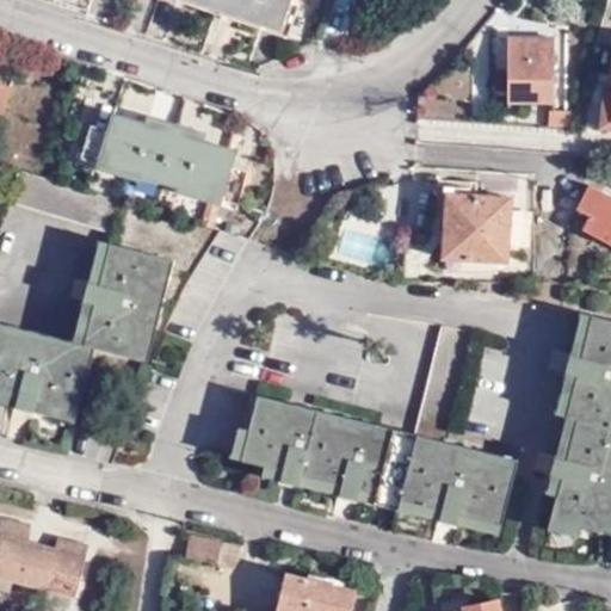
[(177,0),(179,1),(178,0),(196,0),(267,24),(266,30),(281,35),(291,0),(177,0)]
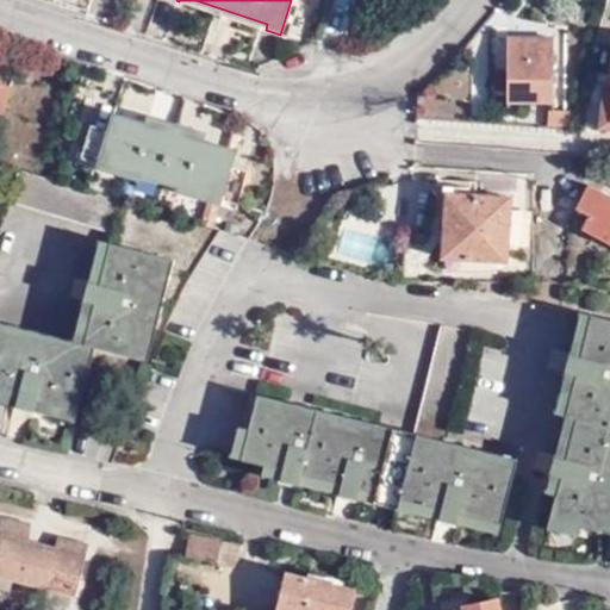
[(553,103),(553,38),(508,37),(508,103),(553,103)]
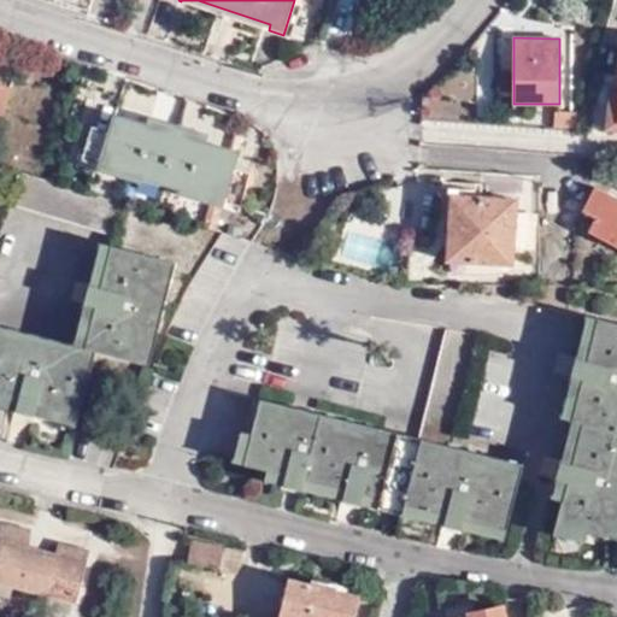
[(0,128),(13,90),(0,84),(0,128)]
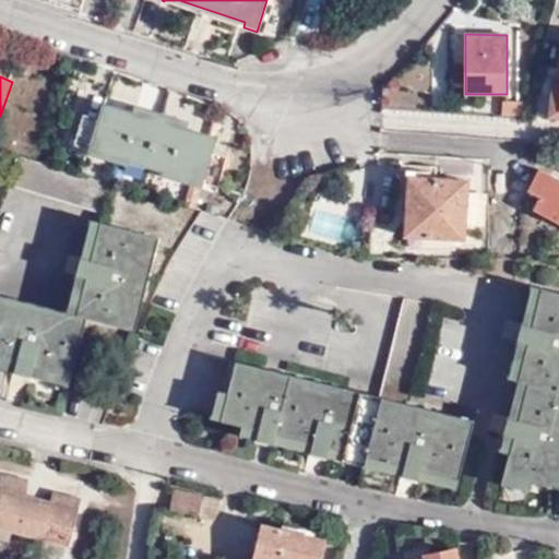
[(558,76),(552,76),(548,119),(558,119),(558,76)]
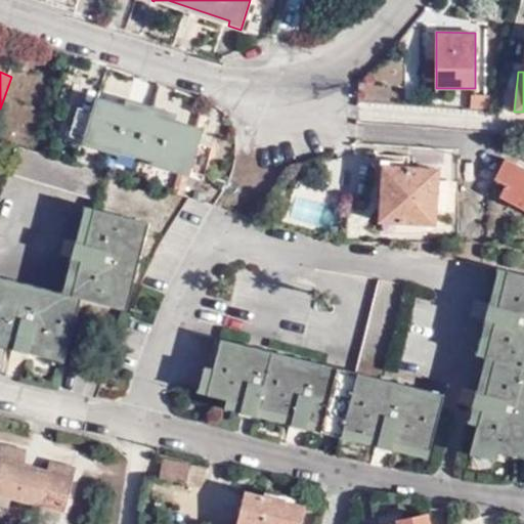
[(470,93),(469,106),(489,107),(490,94),(470,93)]
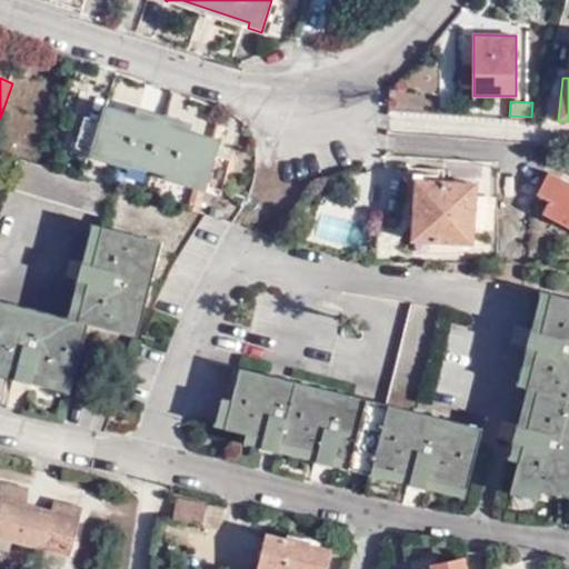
[(77,149),(221,191),(230,161),(215,157),(220,140),(190,131),(191,125),(138,109),(137,116),(106,106),(100,125),(86,120),(77,149)]
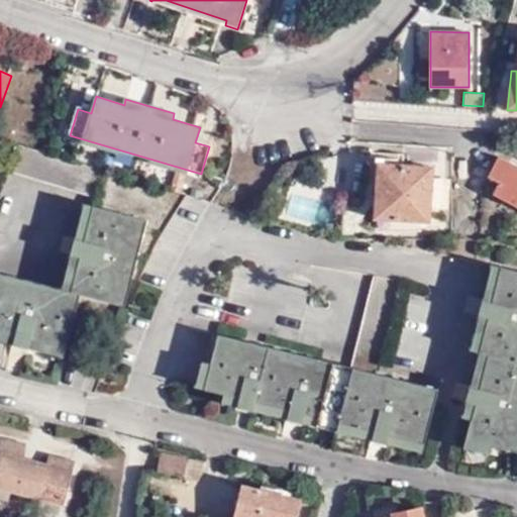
[(488,178),(499,183),(493,195),(516,208),(516,167),(498,157),(488,178)]
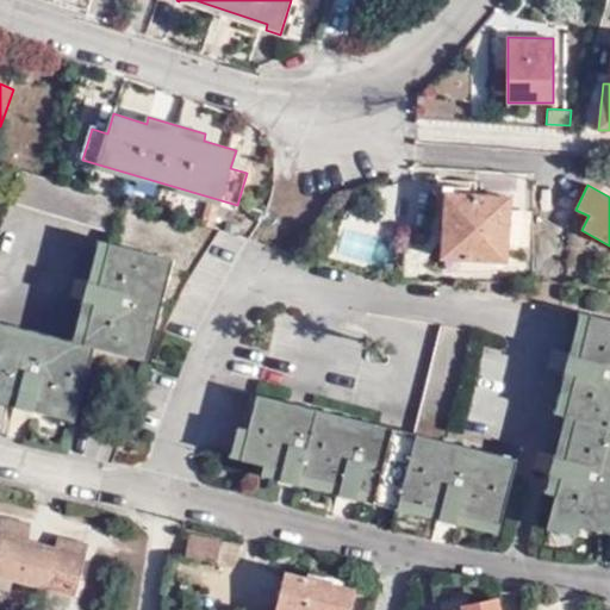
[(505,262),(510,198),(446,193),(441,259),(505,262)]
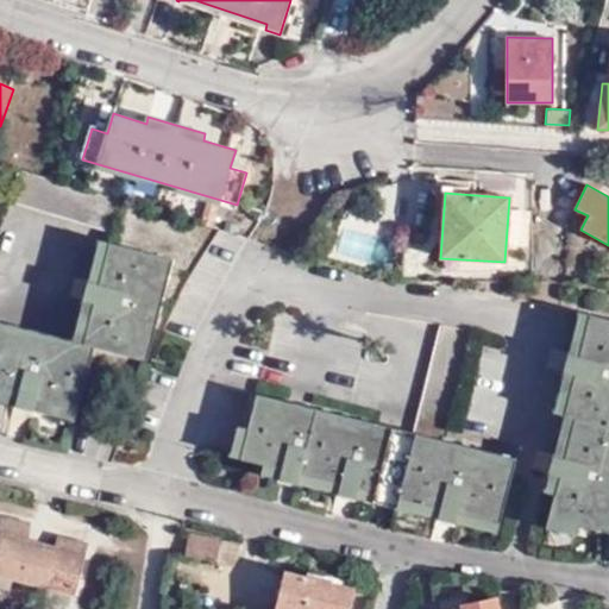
[(344,225),(337,252),(388,267),(396,238),(344,225)]
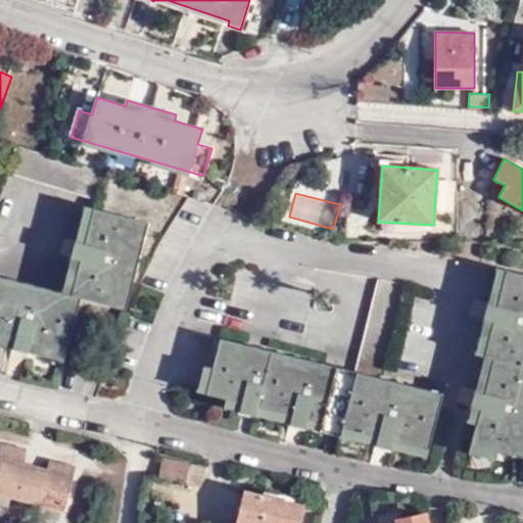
[(345,205),(344,240),(362,241),(363,208),(345,205)]
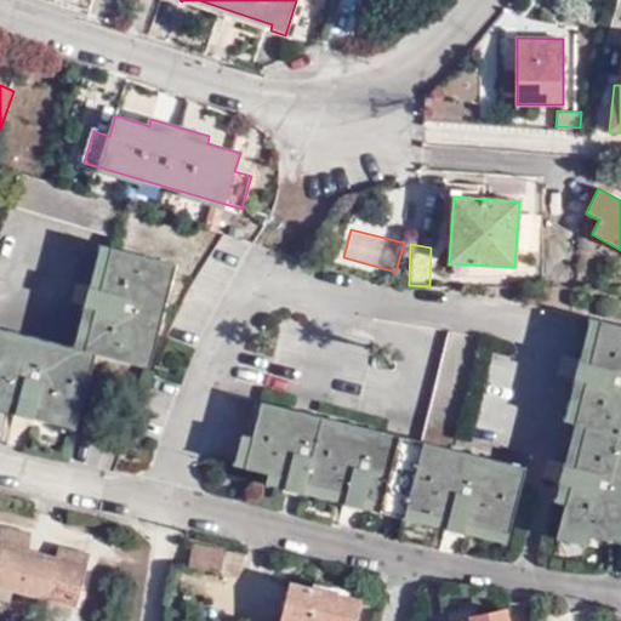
[(101,290),(112,248),(101,245),(90,286),(101,290)]
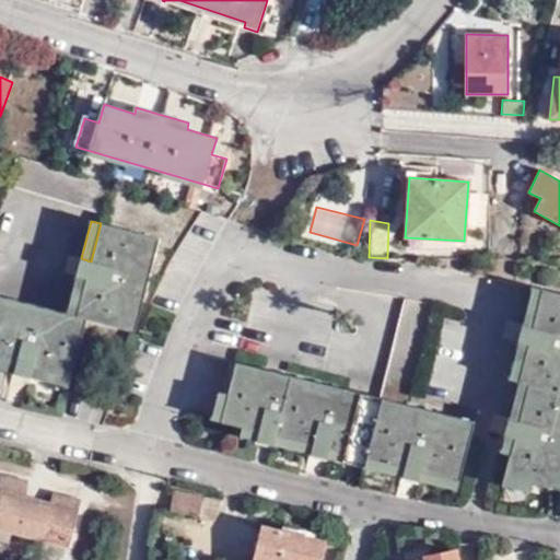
[(77,316),(86,318),(136,331),(160,238),(101,223),(91,261),(81,258),(77,277),(86,279),(77,316)]
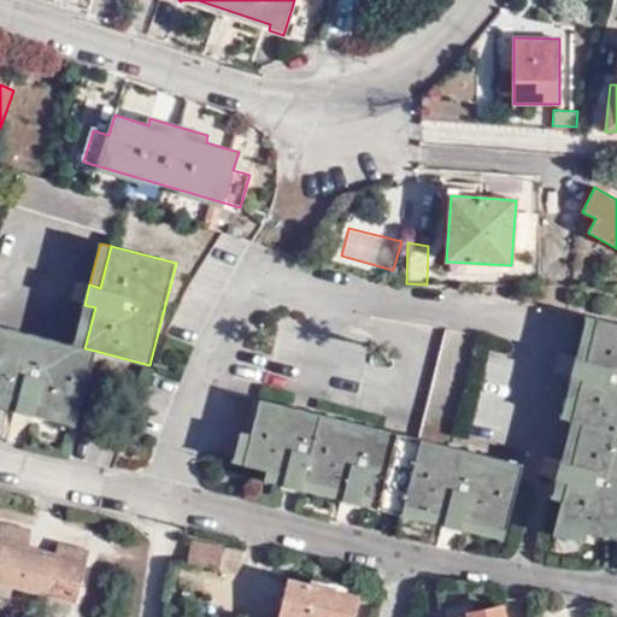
[(74,346),(84,348),(95,307),(84,305),(74,345),(74,346)]
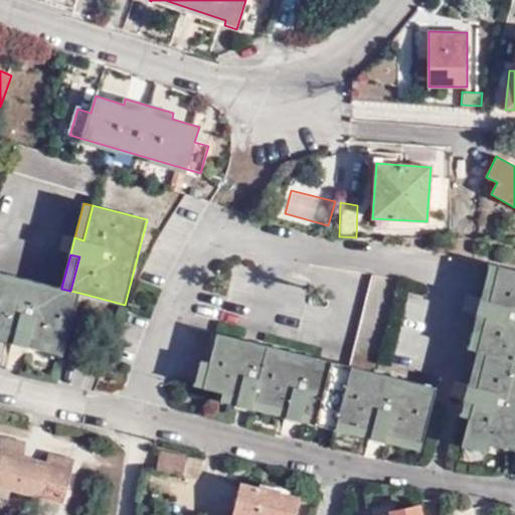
[(489,301),(498,266),(489,264),(481,298),(489,301)]
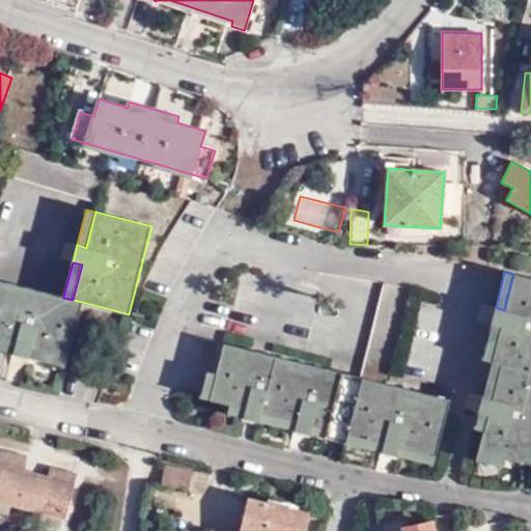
[(478,450),(479,451),(505,457),(530,465),(530,278),(513,274),(504,310),(496,307),(491,325),(500,327),(491,361),(492,362),(501,364),(492,398),(482,396),(481,396),(478,413),(487,415),(483,430),(478,450)]
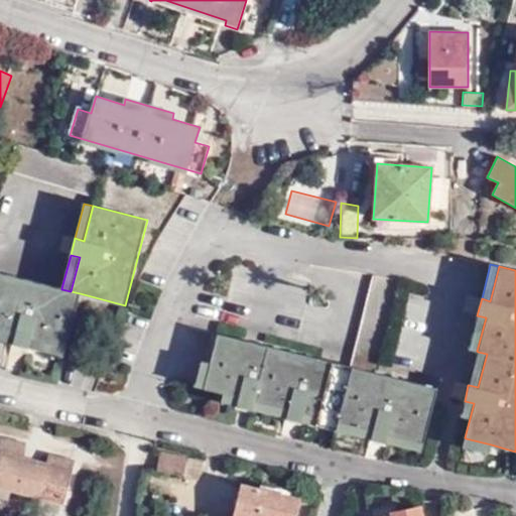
[(66,349),(80,293),(71,291),(61,289),(61,288),(0,272),(0,331),(15,335),(13,343),(13,344),(28,348),(29,347),(31,339),(66,349)]
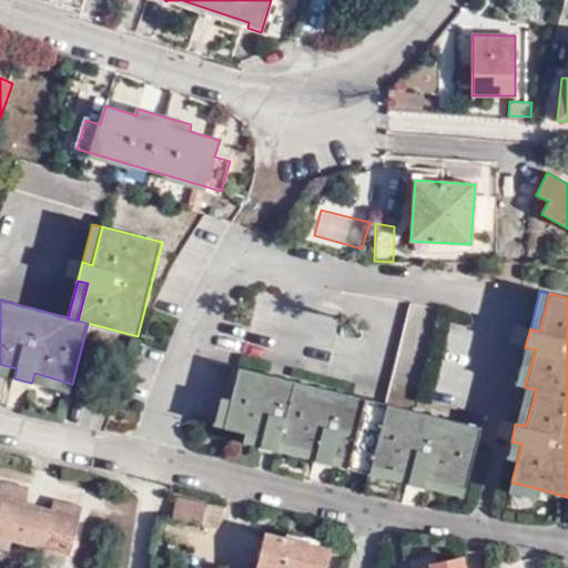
[(412,303),(386,405),(240,367),(224,427),(245,433),(243,443),(464,498),(482,428),(417,412),(443,310),(412,303)]
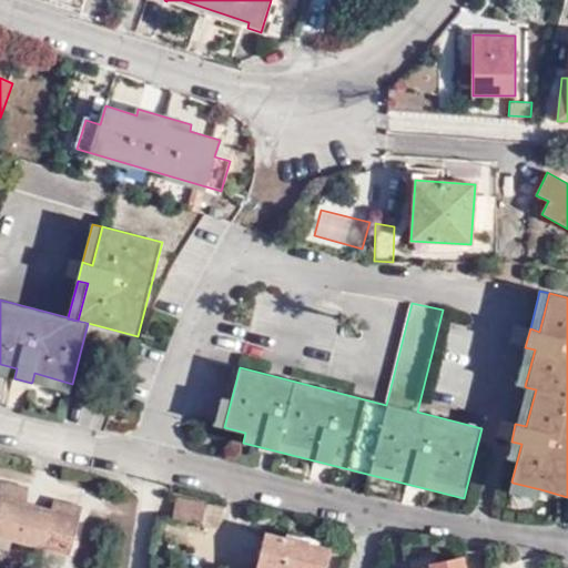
[(535,350),(525,347),(515,384),(525,386),(535,350)]
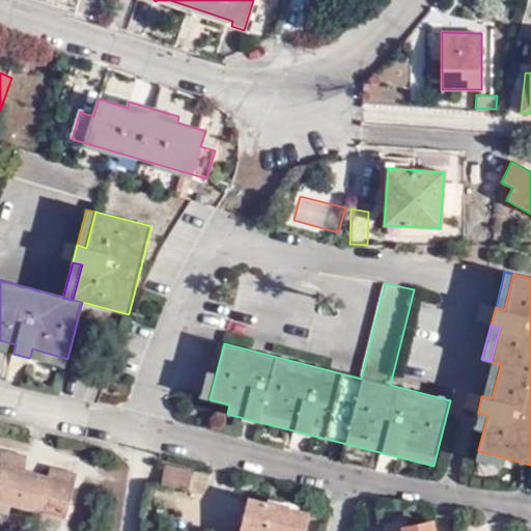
[(0,350),(14,353),(16,344),(0,340),(0,350)]
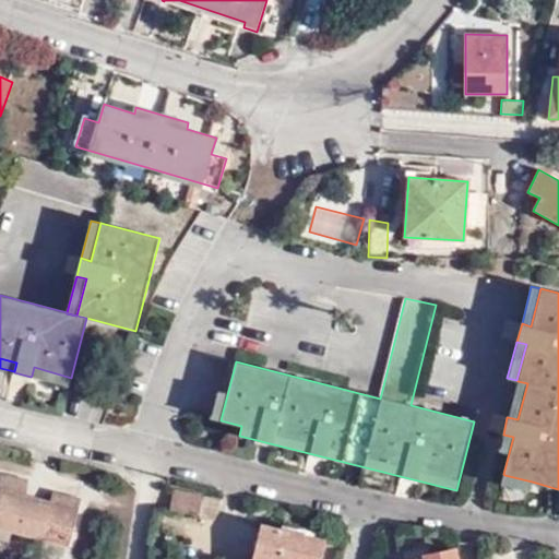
[(69,387),(71,378),(34,367),(32,376),(69,387)]
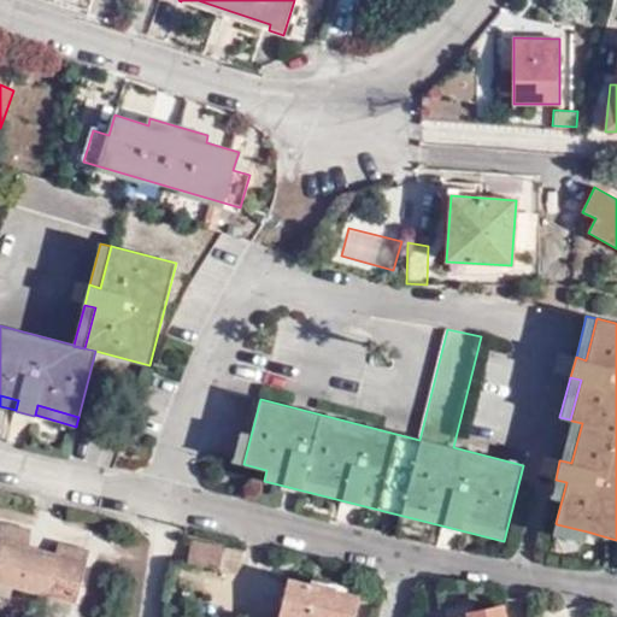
[(571,421),(560,460),(571,463),(582,423),(571,421)]
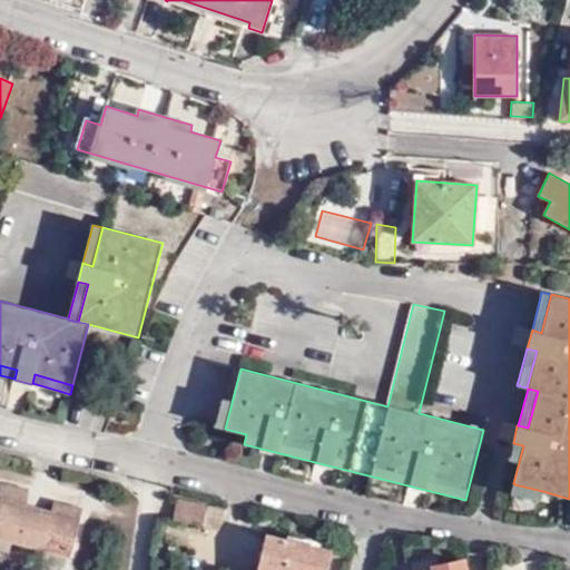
[(510,461),(519,462),(523,445),(513,443),(510,461)]
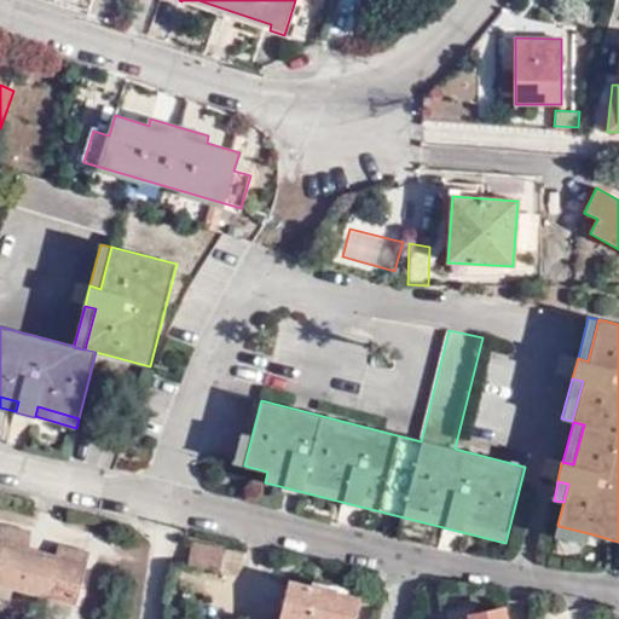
[(0,542),(3,543),(0,551),(0,585),(15,590),(75,605),(88,554),(61,547),(58,557),(27,549),(29,531),(0,524),(0,542)]
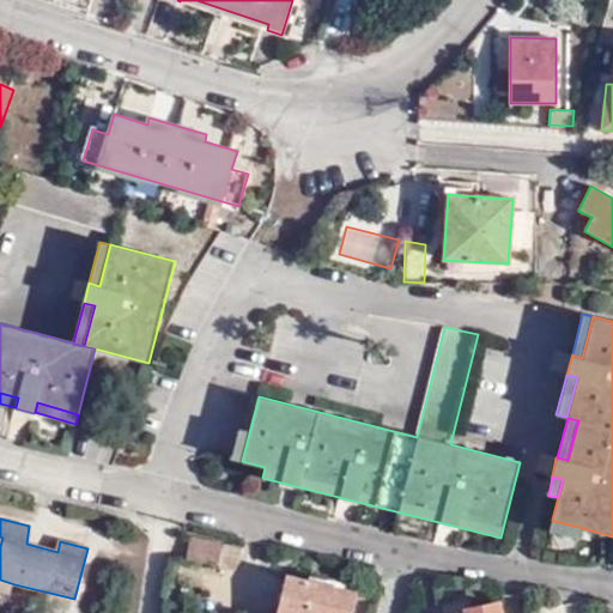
[(583,528),(553,521),(550,532),(580,539),(583,528)]
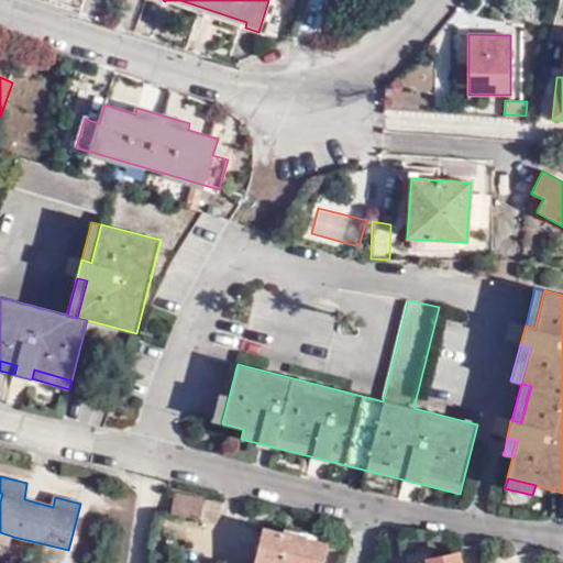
[(201,521),(205,499),(174,493),(170,514),(201,521)]
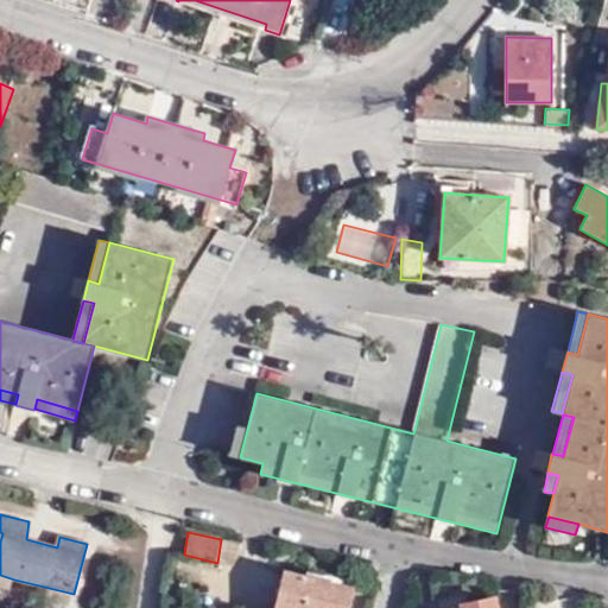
[(238,543),(221,539),(217,563),(233,567),(238,543)]
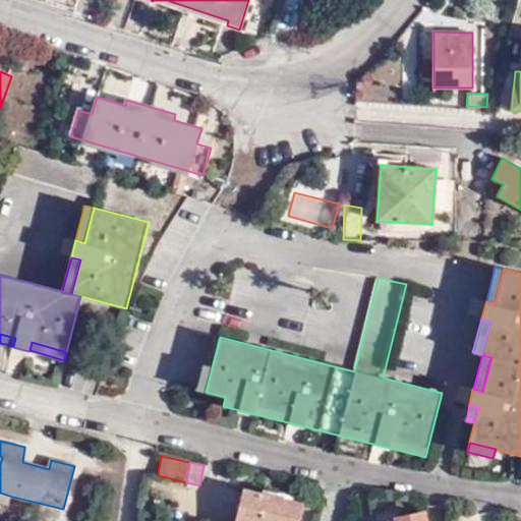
[(298,520),(302,504),(243,489),(235,520),(298,520)]
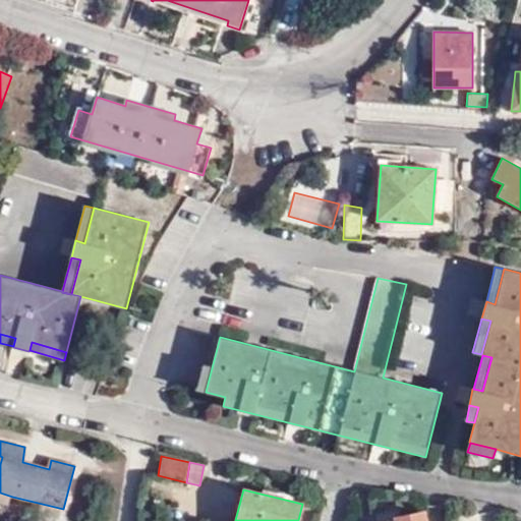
[(12,497),(0,493),(0,505),(9,508),(12,497)]
